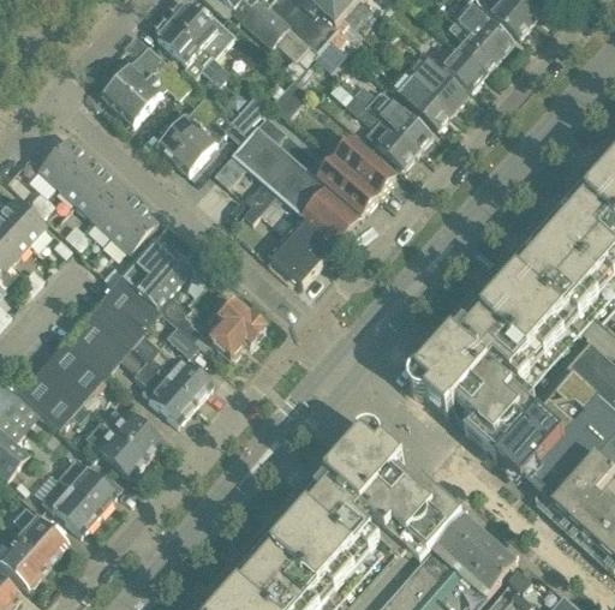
[(240,23),(261,0),(221,0),(236,13),(233,16),(240,23)]
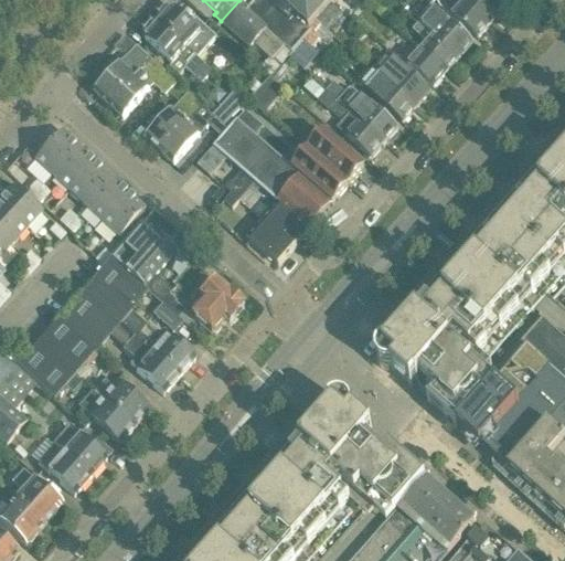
[(240,0),(221,21),(236,35),(232,41),(242,50),(269,74),(291,50),(301,39),(311,28),(309,27),(316,19),(332,0),(240,0)]
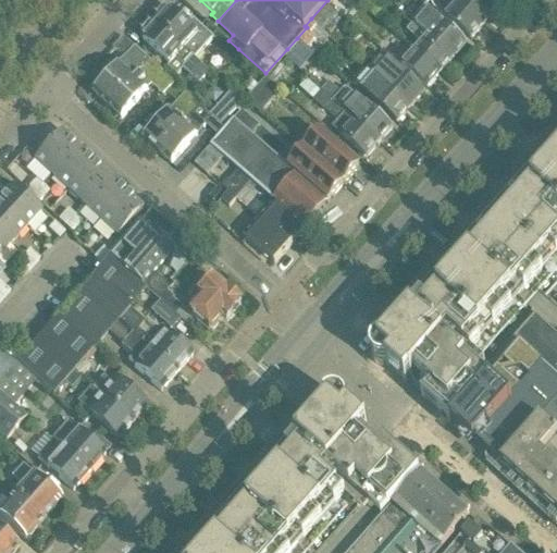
[(445,0),(452,7),(445,14),(471,37),(484,22),(459,0),(445,0)]
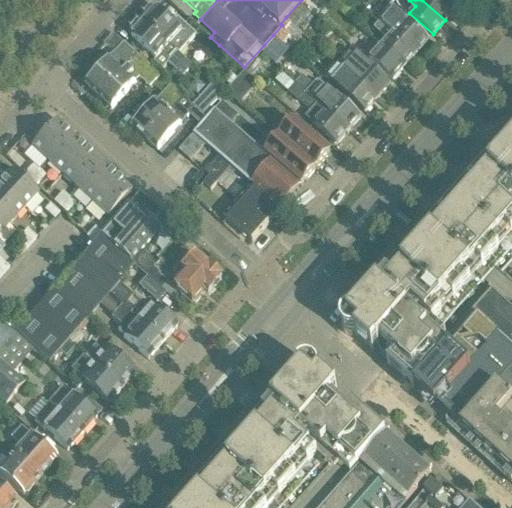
[(422,0),(445,20),(457,7),(449,0),(422,0)]
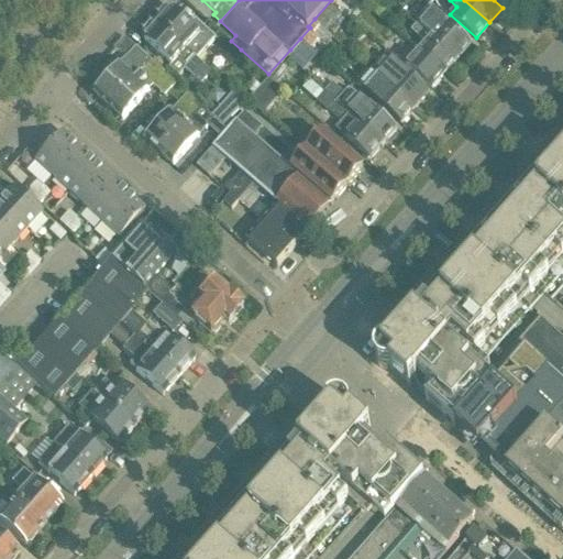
[(417,20),(418,20),(459,56),(472,42),(433,8),(433,9),(428,4),(423,9),(416,19),(417,20)]
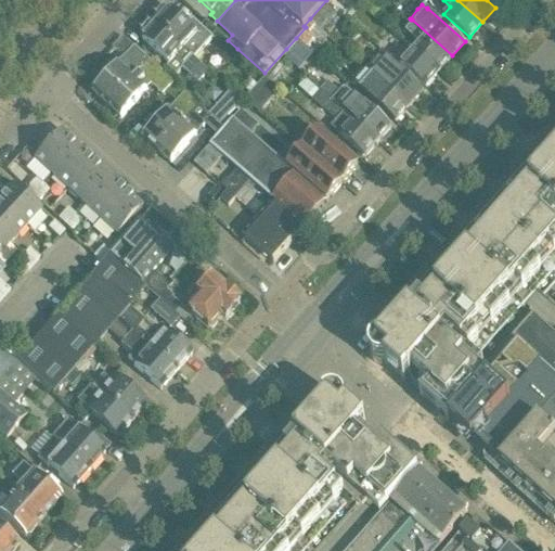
[(192,55),(193,54),(211,35),(202,26),(192,17),(188,23),(170,7),(156,22),(192,55)]
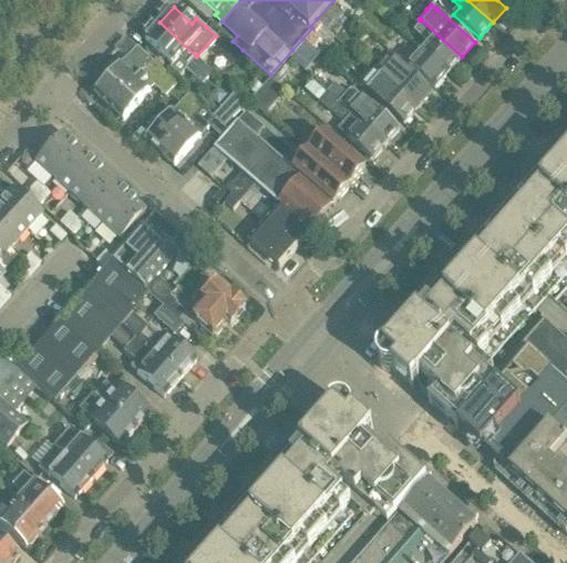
[(321,21),(329,29),(340,18),(331,10),(329,8),(319,19),(321,21)]
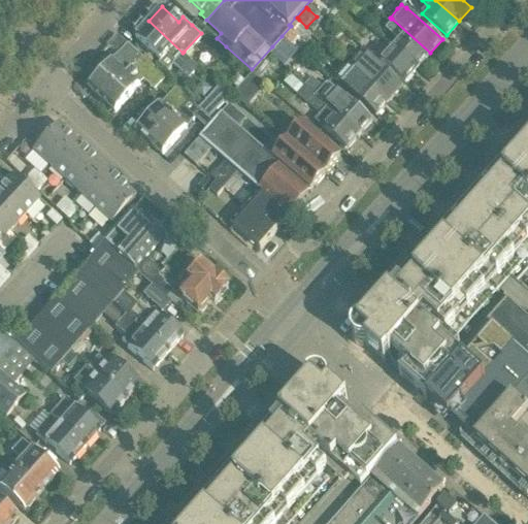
[(289,25),(291,26),(295,30),(301,23),(295,18),(289,25)]
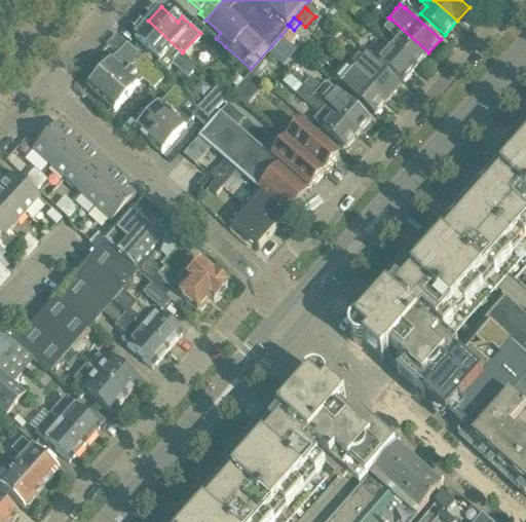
[(398,38),(392,44),(416,66),(428,52),(390,19),(384,26),(398,38)]
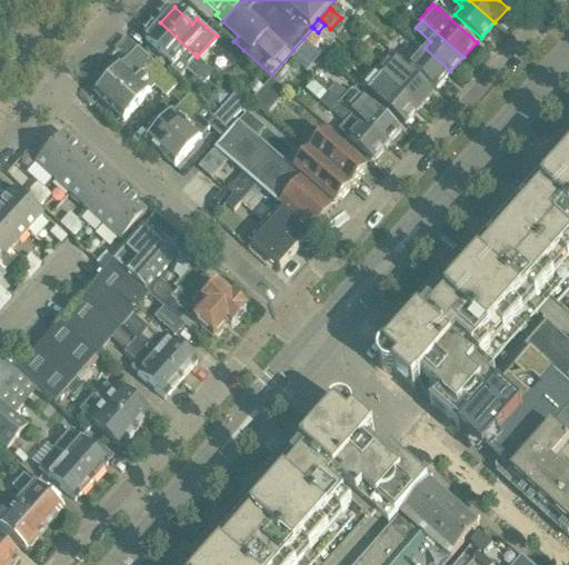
[(197,57),(160,22),(146,38),(182,70),(187,66),(198,76),(208,65),(198,56),(197,57)]
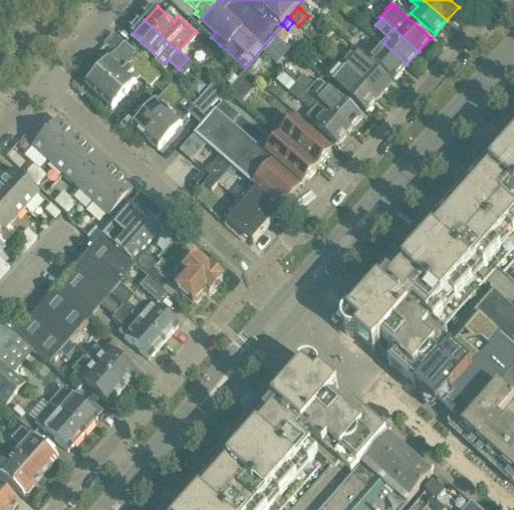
[(368,42),(362,49),(396,78),(407,64),(383,43),(359,23),(353,29),(368,42)]
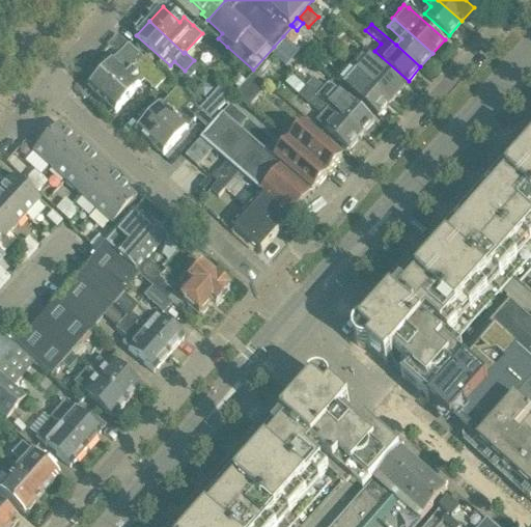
[(292,27),(284,37),(292,44),(301,34),(292,27)]
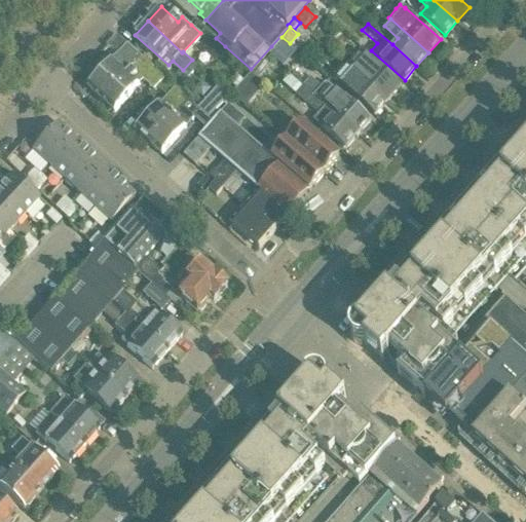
[(216,38),(215,37),(203,49),(214,59),(225,46),(216,38)]
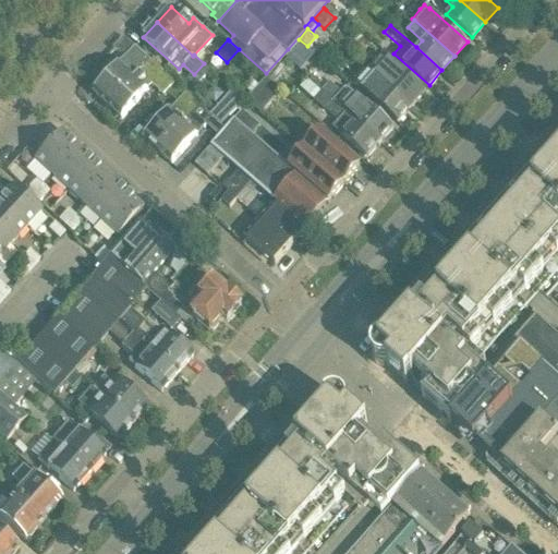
[(108,104),(149,58),(136,46),(129,55),(128,55),(95,91),(108,104)]
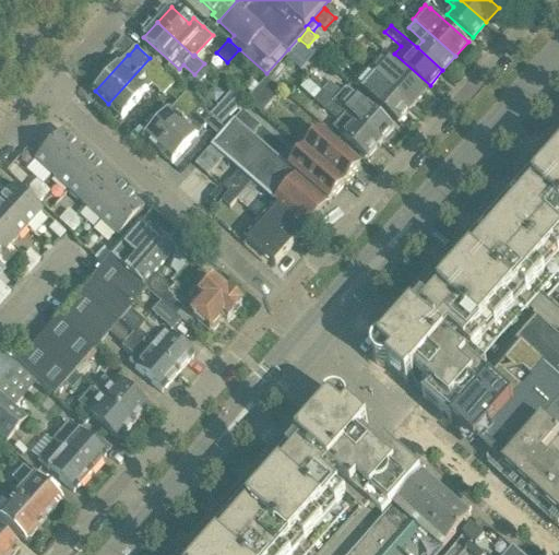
[(387,84),(412,106),(424,92),(416,84),(412,81),(400,70),(385,57),(373,71),(387,84)]
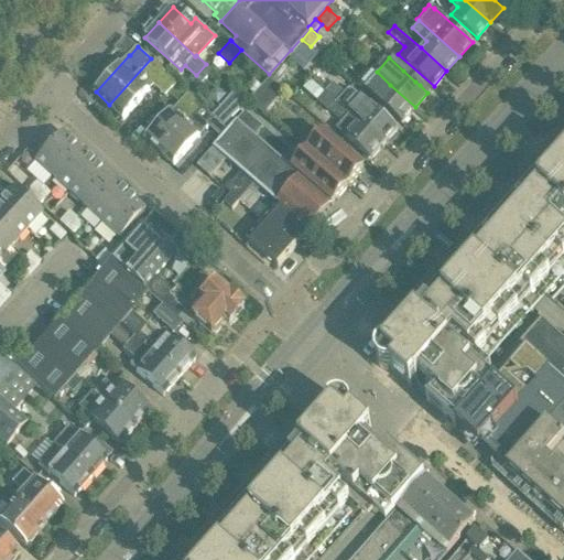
[(166,94),(177,82),(151,58),(109,105),(123,117),(154,84),(166,94)]
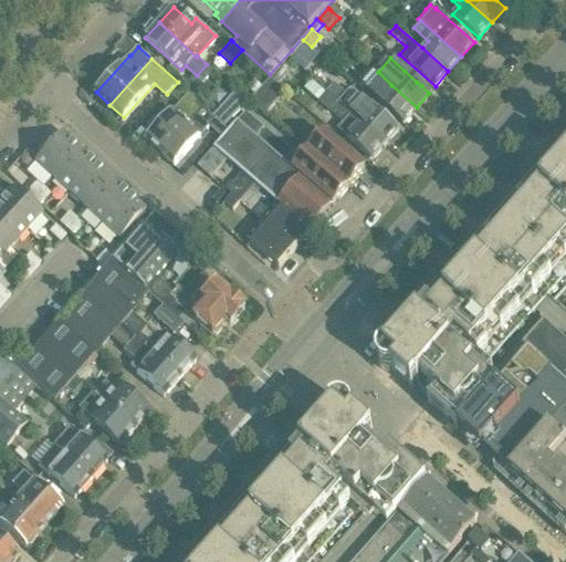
[(384,91),(377,100),(404,122),(417,107),(391,85),(378,72),(375,71),(369,79),(384,91)]
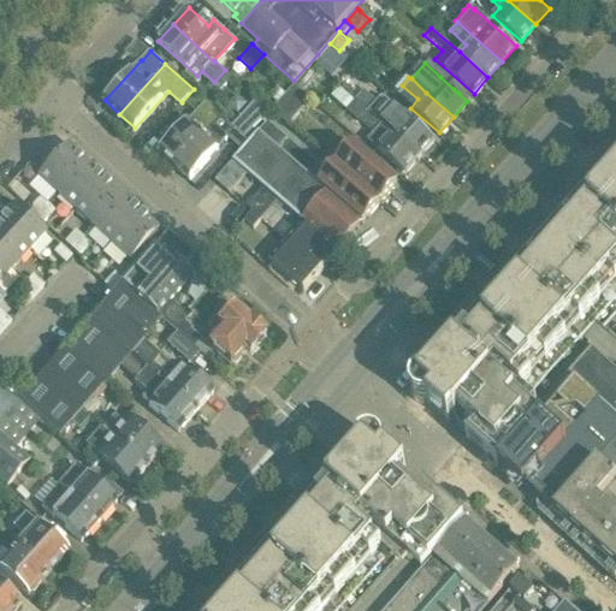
[(289,122),(311,96),(294,82),(272,107),(289,122)]
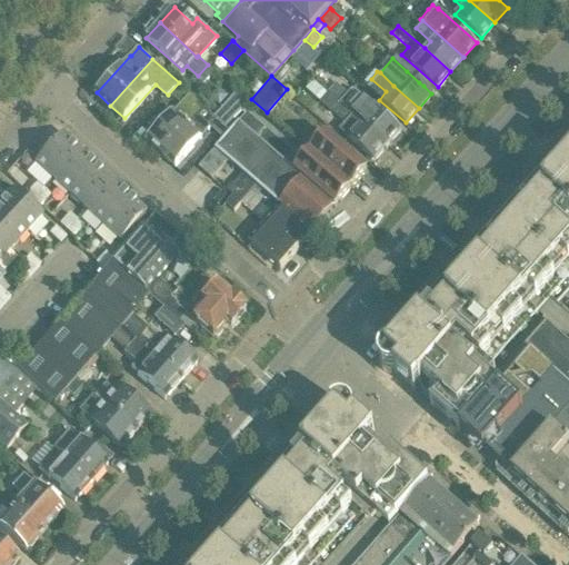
[(388,144),(401,128),(376,103),(375,105),(353,86),(348,92),(337,81),(329,89),(388,144)]
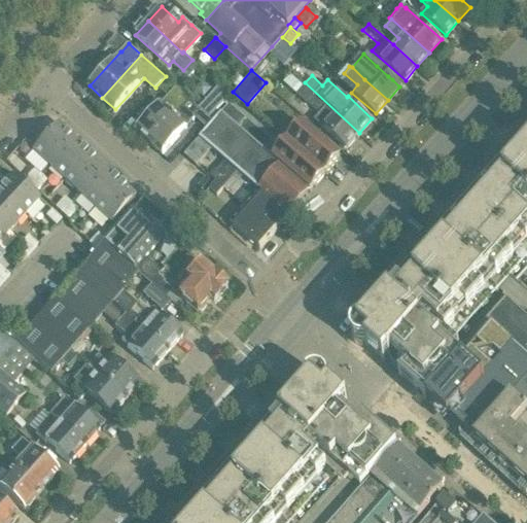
[(312,106),(313,105),(320,111),(314,118),(347,147),(359,133),(305,82),(296,93),(312,106)]
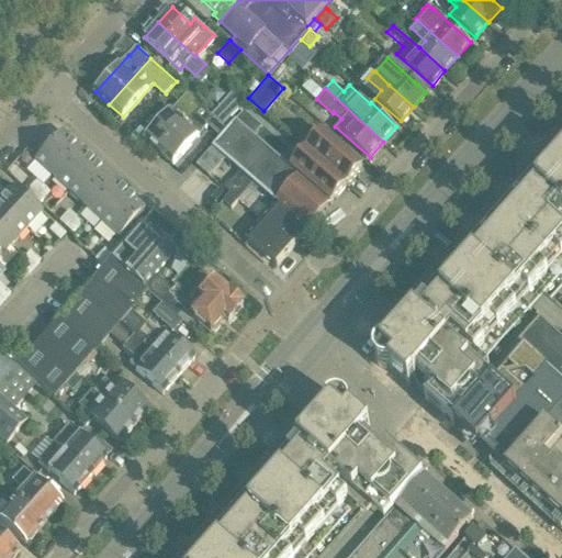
[(229,115),(231,116),(246,100),(234,90),(218,105),(229,115)]
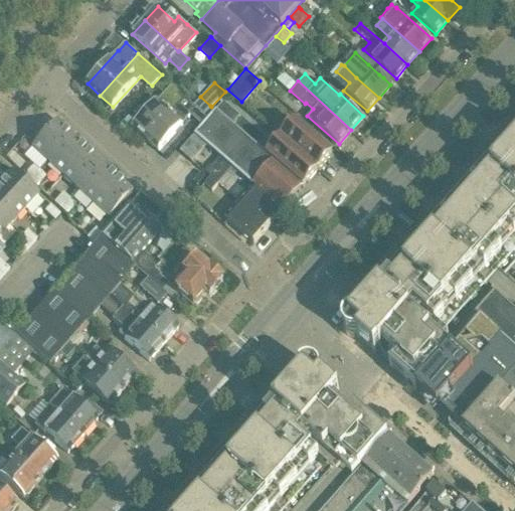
[(178,105),(181,102),(179,101),(183,95),(172,83),(164,93),(134,126),(146,137),(176,103),(178,105)]
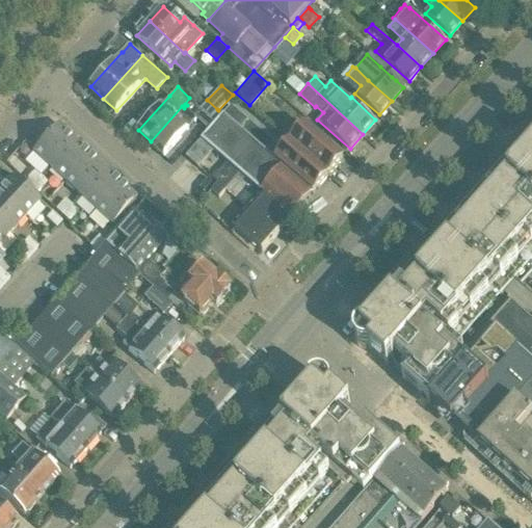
[(204,110),(189,98),(185,104),(187,105),(184,108),(182,106),(151,141),(164,154),(195,119),(204,110)]
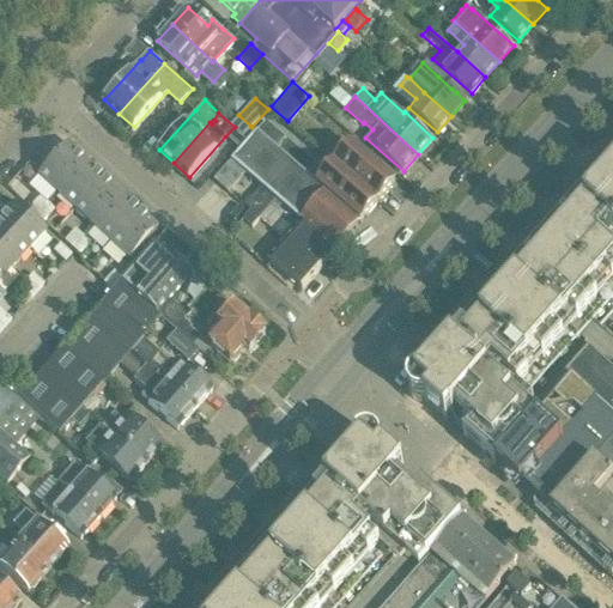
[(266,119),(258,129),(277,146),(286,135),(266,119)]
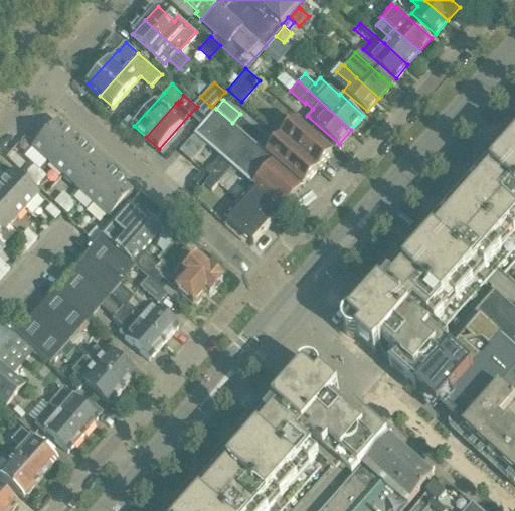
[(274,159),(267,153),(232,123),(216,109),(195,133),(221,156),(232,165),(252,182),(283,208),(304,184),(274,159)]
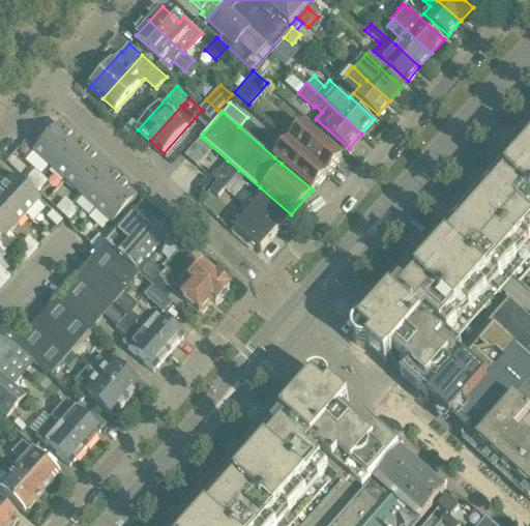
[(49,164),(75,136),(58,120),(32,149),(49,164)]
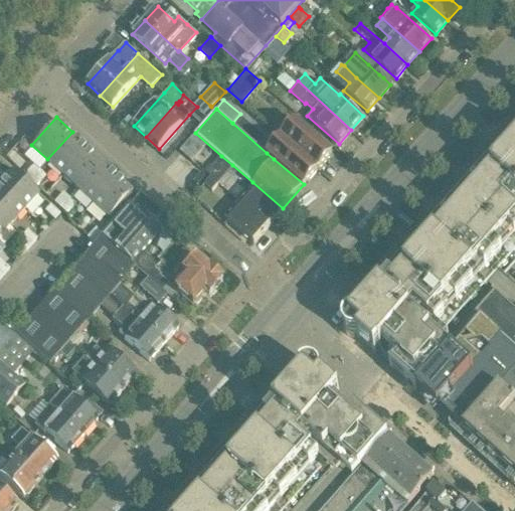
[(317,169),(331,154),(294,122),(281,138),(317,169)]
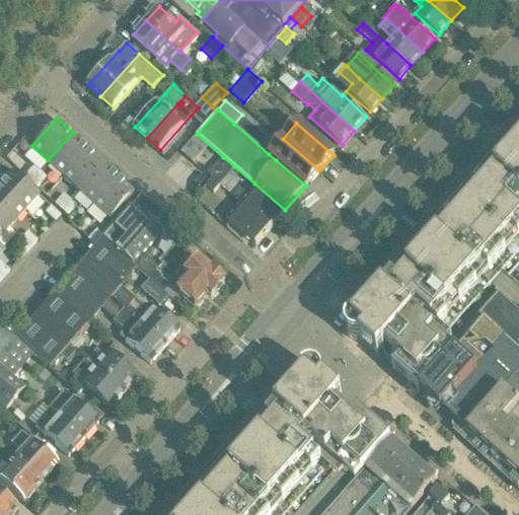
[(518,190),(518,131),(513,126),(501,139),(505,142),(499,148),(496,145),(484,158),(518,190)]
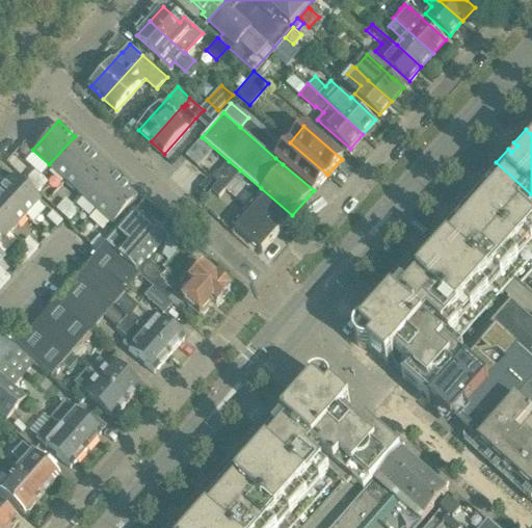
[(64,179),(88,152),(74,138),(76,136),(75,136),(49,164),(64,179)]
